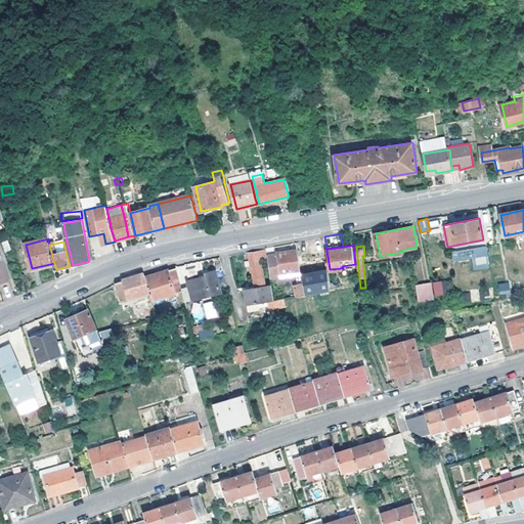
[(472,260),(472,270),(489,269),(487,247),(451,250),(452,262),(472,260)]
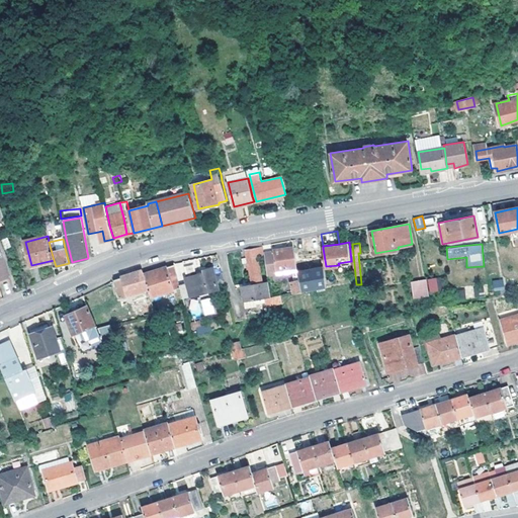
[(266,299),(271,297),(274,297),(272,282),(263,284),(258,257),(266,256),(265,254),(264,247),(246,250),(252,286),(242,288),(244,303),(266,299)]
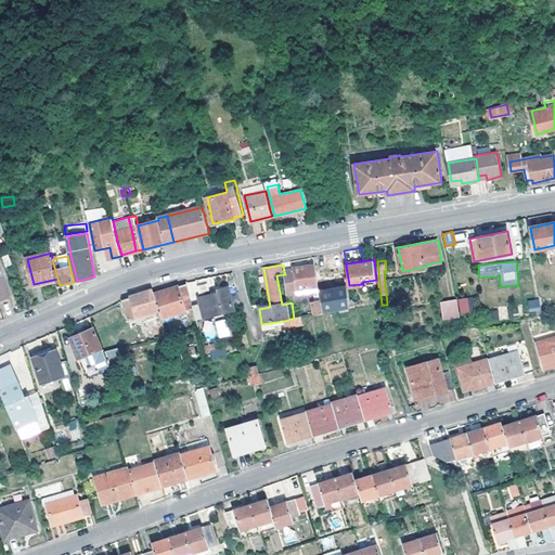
[(288,292),(320,286),(317,272),(315,265),(294,269),(294,270),(284,272),(285,274),(288,292)]
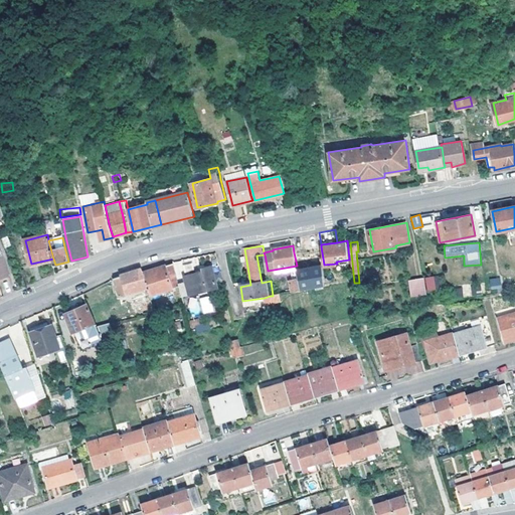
[(2,248),(0,248),(0,277),(9,275),(2,248)]
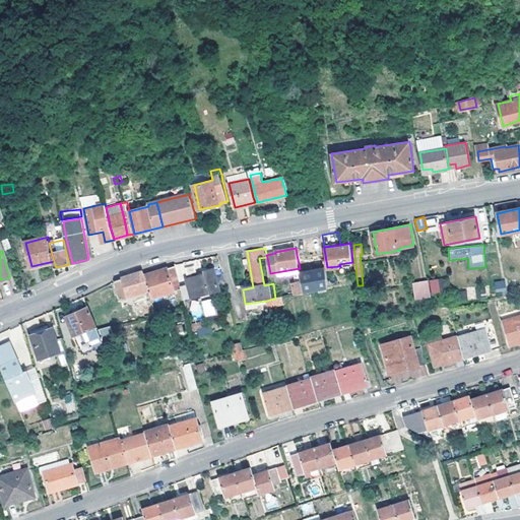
[(176,265),(145,275),(147,282),(150,289),(152,297),(182,287),(181,285),(179,276),(176,265)]
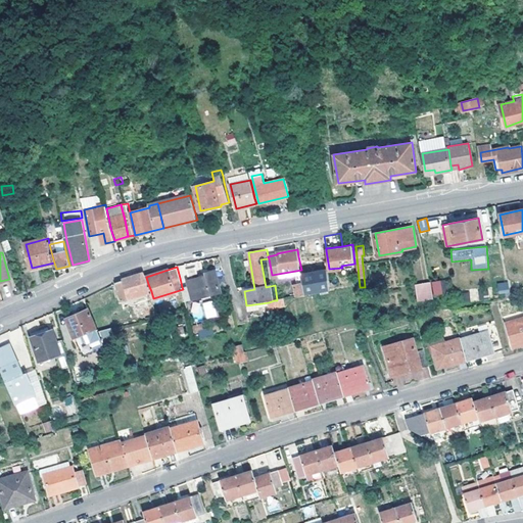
[(275,285),(277,300),(284,298),(297,295),(296,292),(298,291),(297,284),(303,283),(301,275),(301,270),(272,275),(274,280),(275,285)]
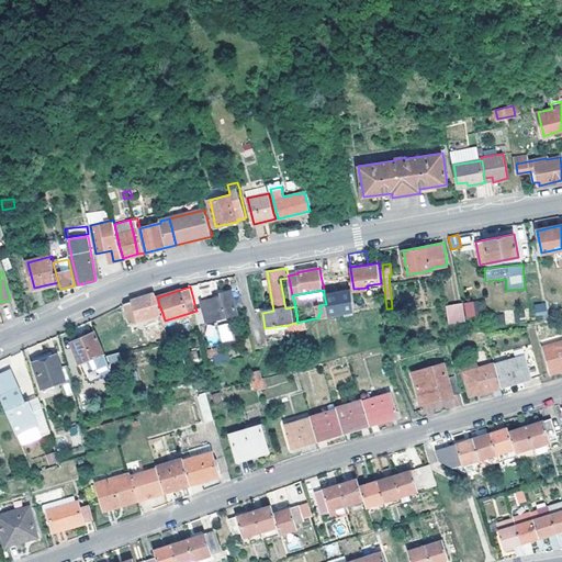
[(326,304),(328,315),(355,308),(352,290),(324,295),(326,304)]
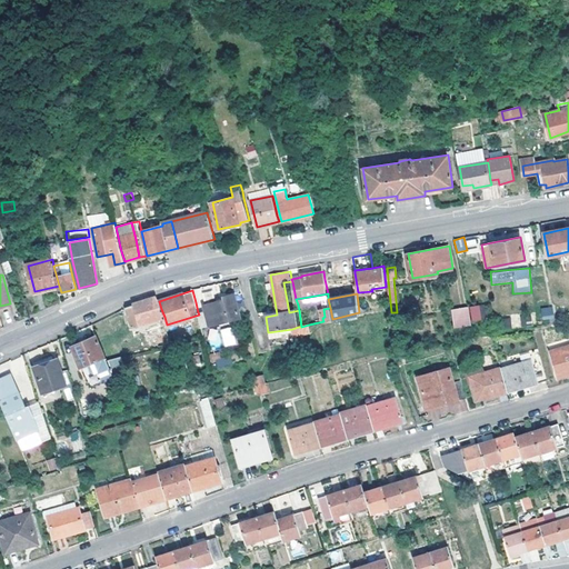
[(159,301),(158,296),(142,300),(136,302),(136,303),(127,307),(131,319),(140,317),(142,323),(165,317),(161,309),(159,301)]
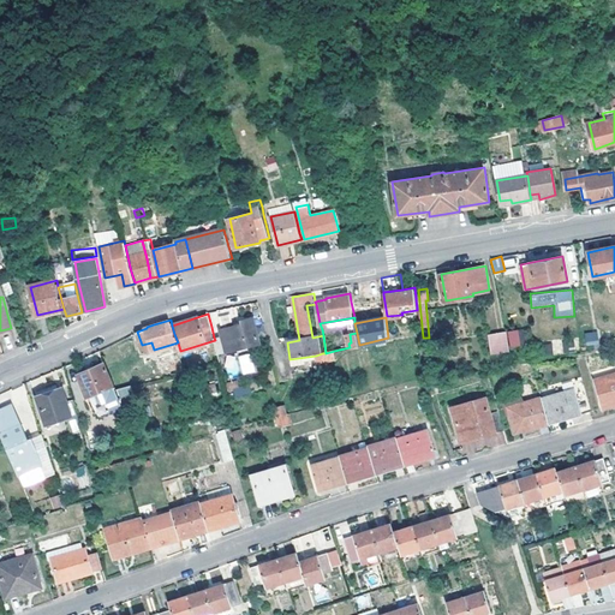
[(214,338),(215,340),(219,353),(227,351),(261,344),(255,320),(242,322),(243,326),(222,330),(224,335),(214,338)]
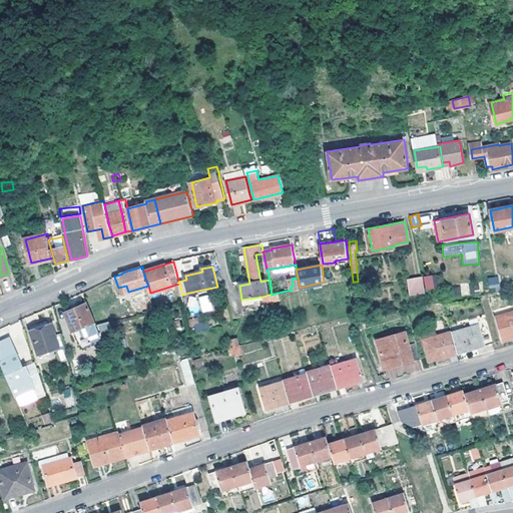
[(410,294),(426,291),(424,276),(408,279),(410,294)]
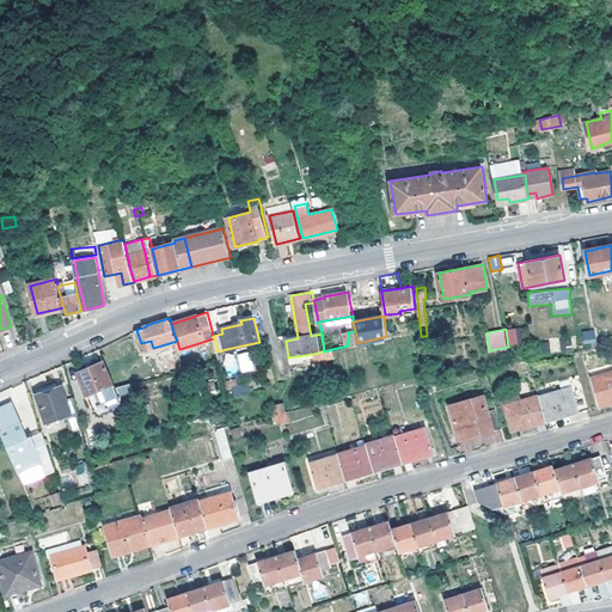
[(594,330),(581,331),(582,344),(595,343),(594,330)]
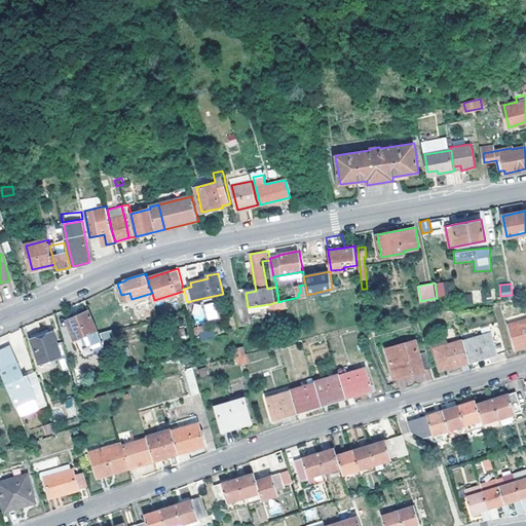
[(299,297),(307,295),(305,285),(299,286),(300,293),(298,294),(299,297)]
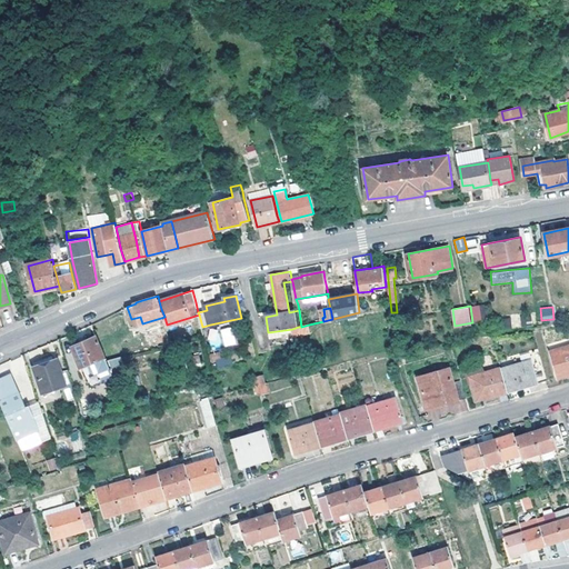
[(242,321),(241,318),(210,325),(211,328),(242,321)]
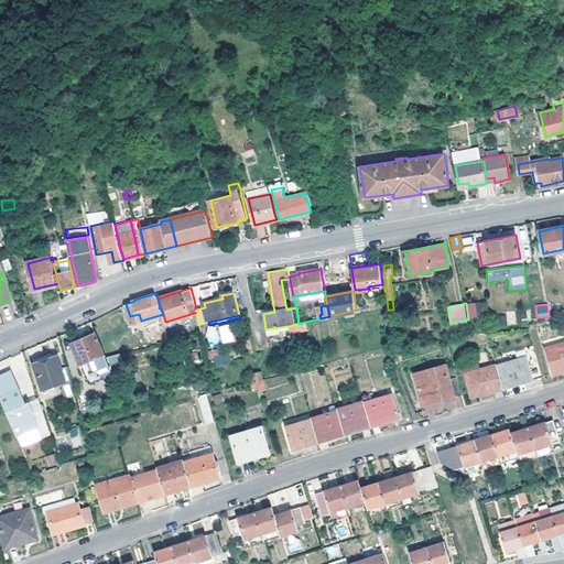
[(290,326),(291,333),(308,329),(306,322),(299,324),(295,324),(290,326)]
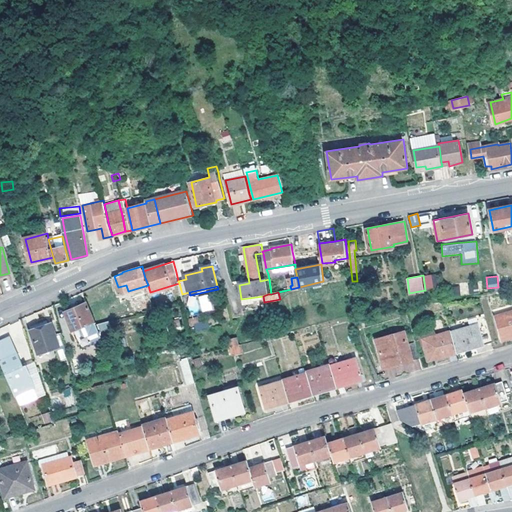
[(210,294),(198,296),(201,312),(213,310),(210,294)]
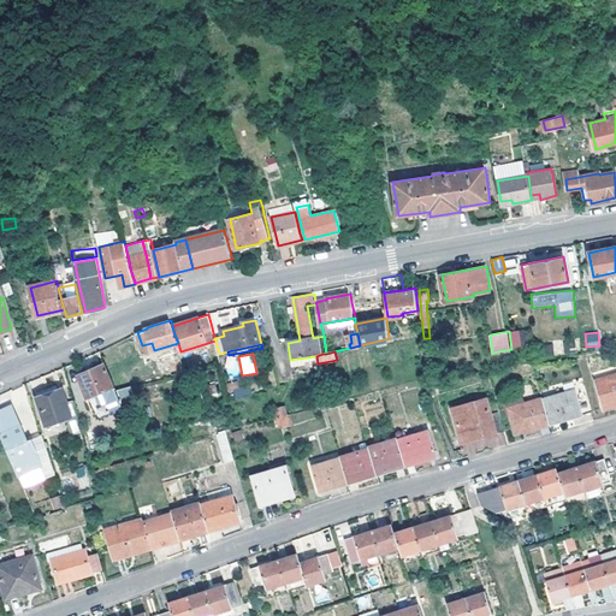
[(304,359),(292,361),(294,368),(306,366),(304,359)]
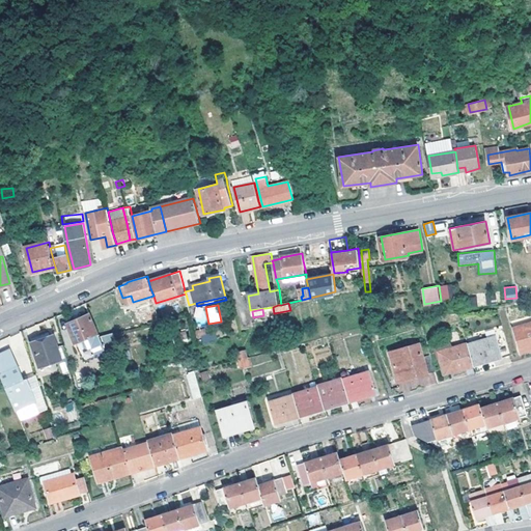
[(107,348),(100,332),(91,312),(67,323),(76,342),(77,342),(84,359),(107,348)]
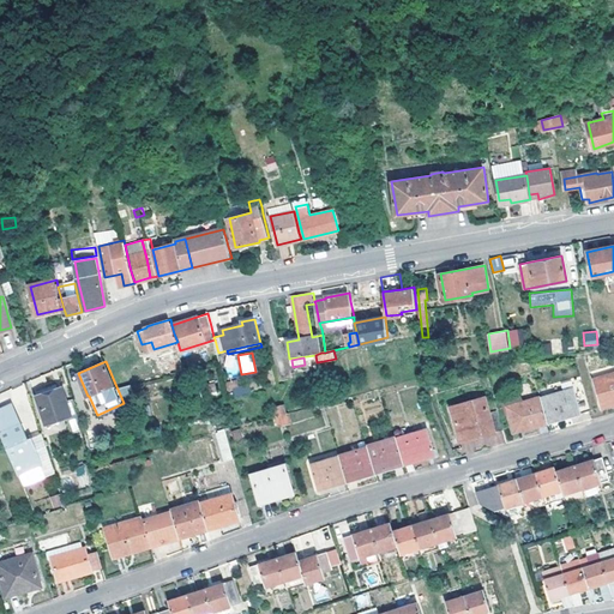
[(613,375),(599,380),(606,407),(613,404),(613,375)]
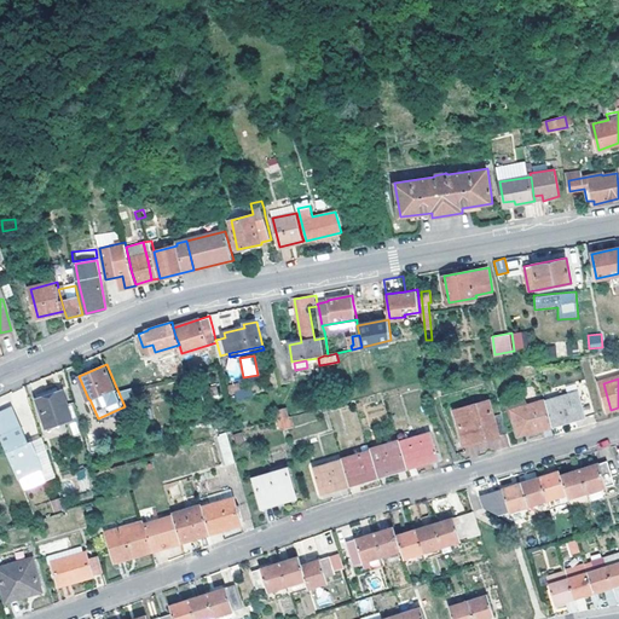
[(578,393),(548,401),(555,426),(572,421),(599,414),(589,383),(580,386),(582,392),(578,393)]
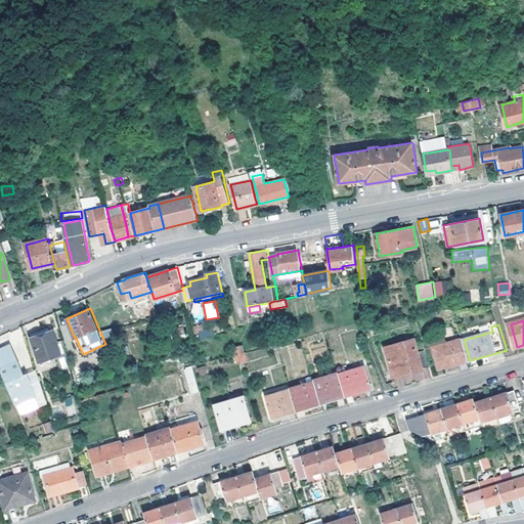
[(33,338),(41,361),(62,354),(53,330),(33,338)]
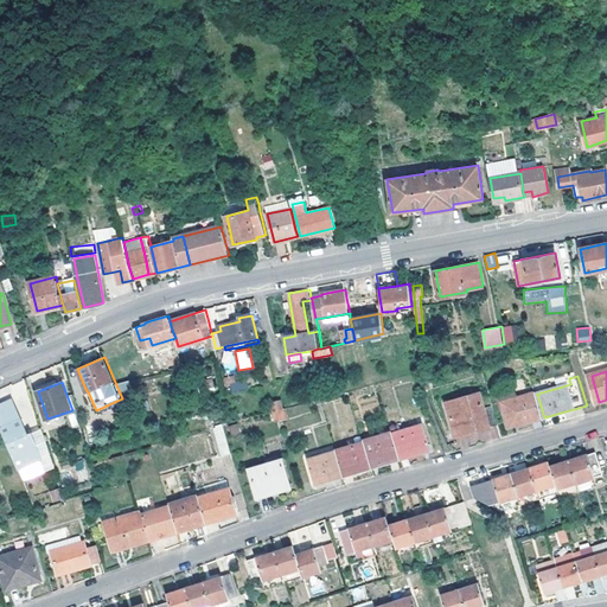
[(537,394),(537,393),(504,401),(511,427),(544,417),(537,394)]
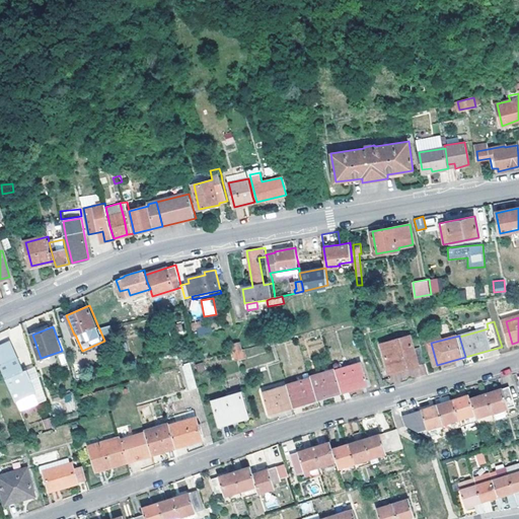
[(410,369),(428,364),(426,355),(423,347),(416,349),(412,337),(383,345),(389,370),(409,365),(410,369)]
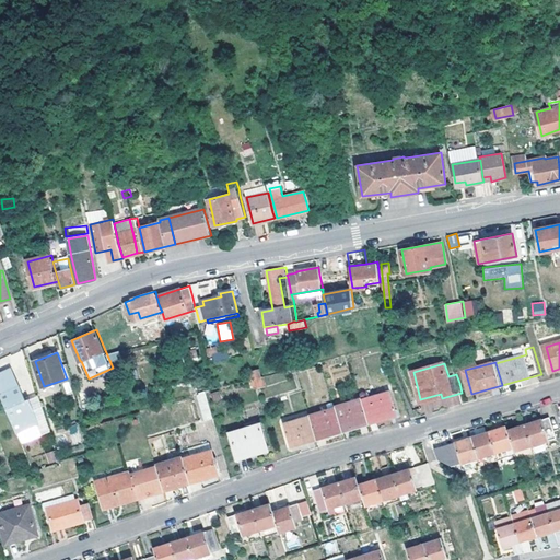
[(14,369),(10,370),(16,385),(20,384),(14,369)]
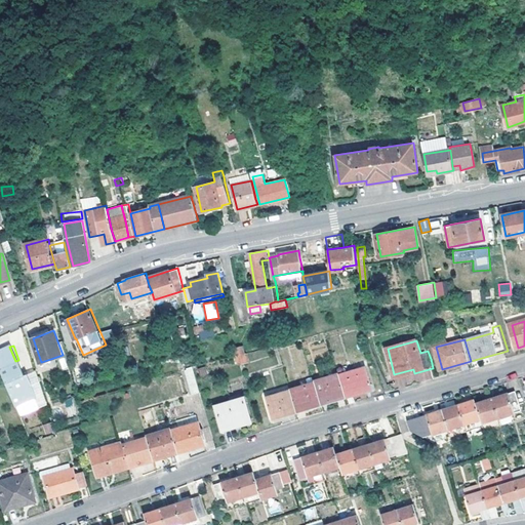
[(0,351),(0,367),(1,370),(11,395),(16,405),(35,397),(29,386),(33,385),(29,374),(25,374),(24,371),(18,360),(15,361),(9,347),(0,351)]
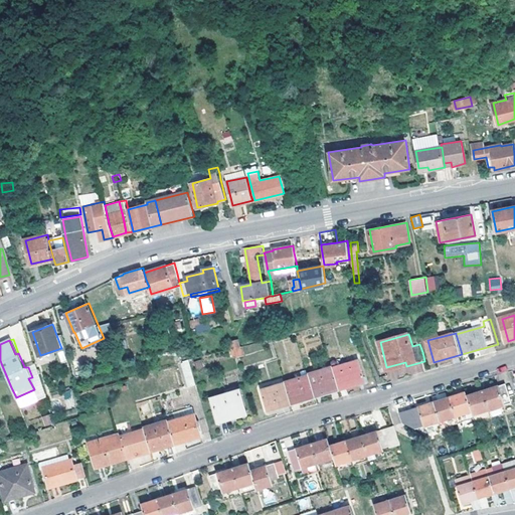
[(240,340),(230,340),(230,357),(240,357),(240,340)]
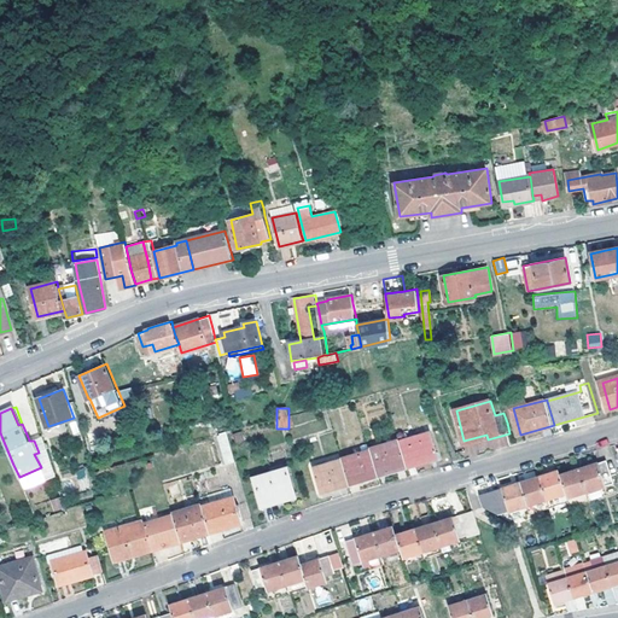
[(217,435),(223,454),(231,452),(225,432),(217,435)]
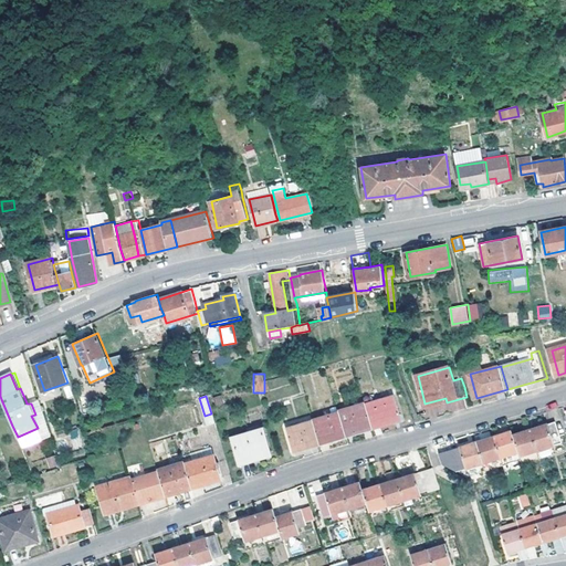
[(396,396),(366,405),(368,411),(374,429),(404,419),(396,396)]
